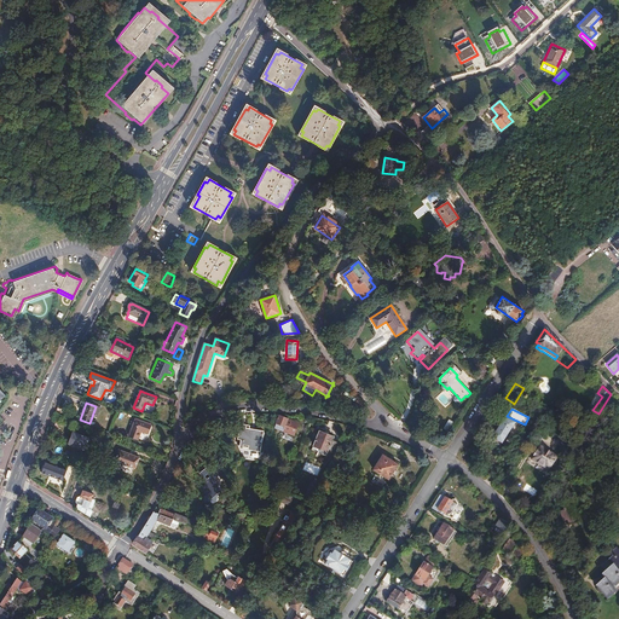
[(275,429),(295,437),(300,424),(279,416),(275,429)]
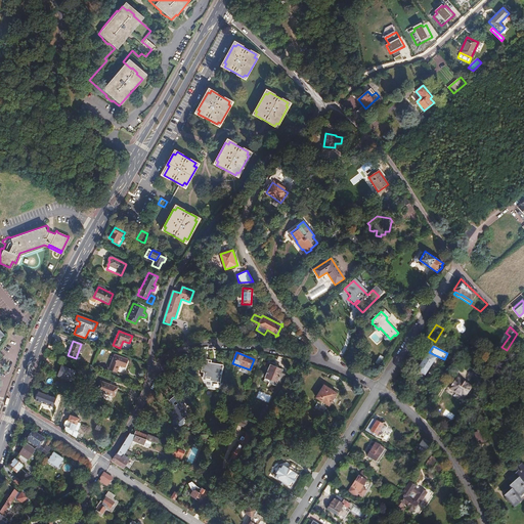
[(435,359),(428,354),(417,372),(425,377),(435,359)]
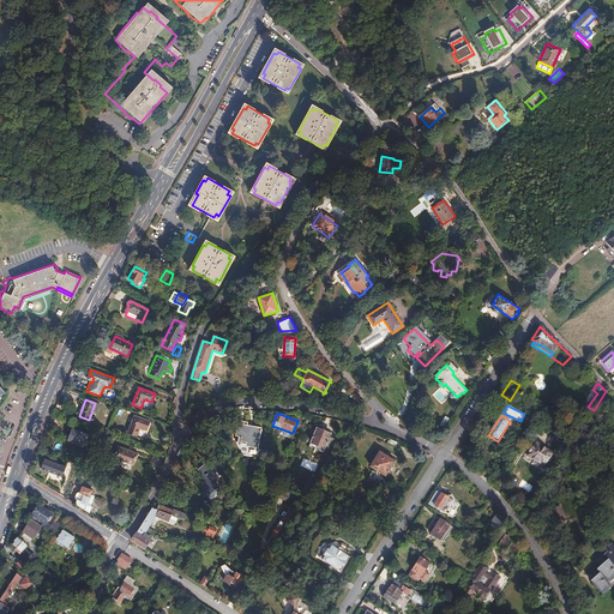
[(444,416),(439,426),(444,428),(450,419),(444,416)]
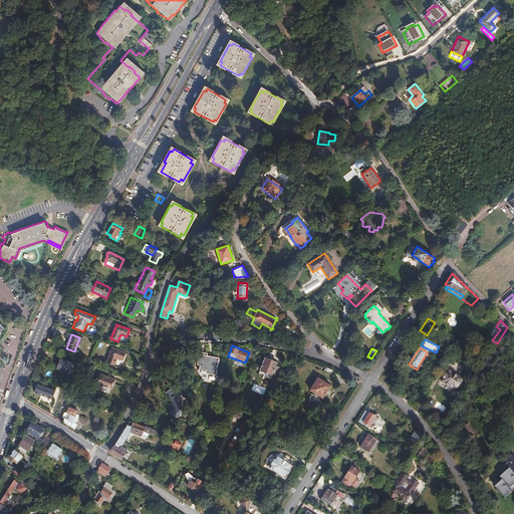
[(123,361),(125,354),(113,349),(107,364),(114,366),(117,359),(123,361)]
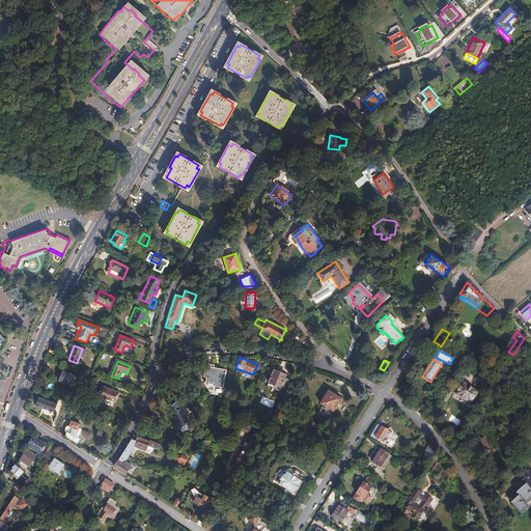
[(217,385),(224,386),(226,369),(212,366),(212,364),(206,363),(204,376),(207,376),(206,380),(218,382),(217,385)]
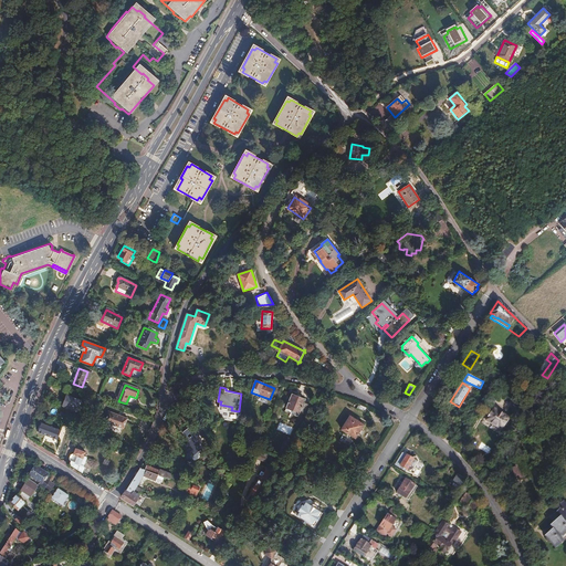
[(507,392),(500,388),(496,394),(504,398),(507,392)]
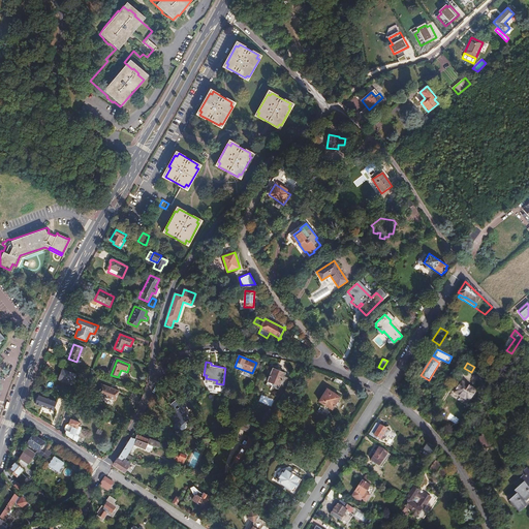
[(72,385),(75,375),(62,369),(58,379),(72,385)]
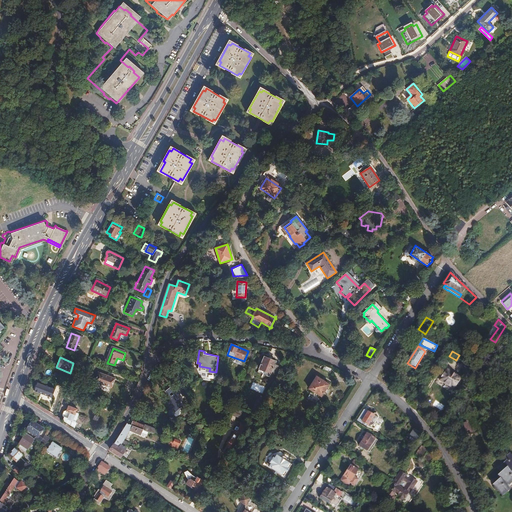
[(271,373),(279,376),(284,368),(275,364),(276,362),(264,357),(258,372),(270,377),(271,373)]
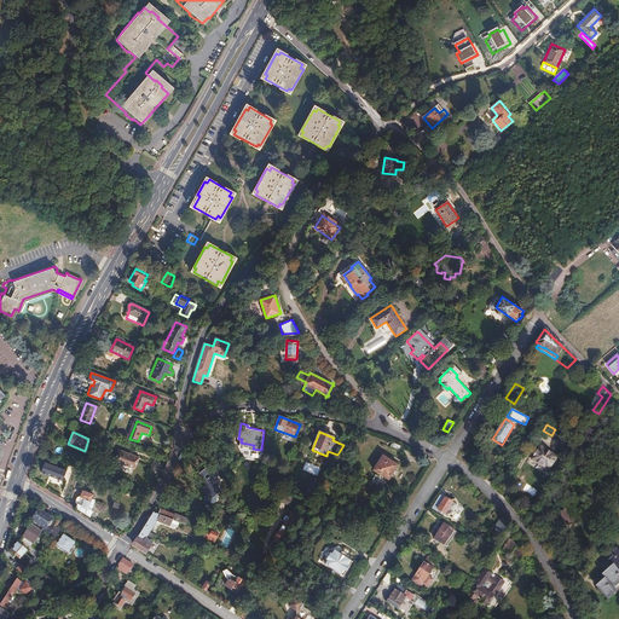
[(548,470),(556,457),(541,446),(532,460),(548,470)]
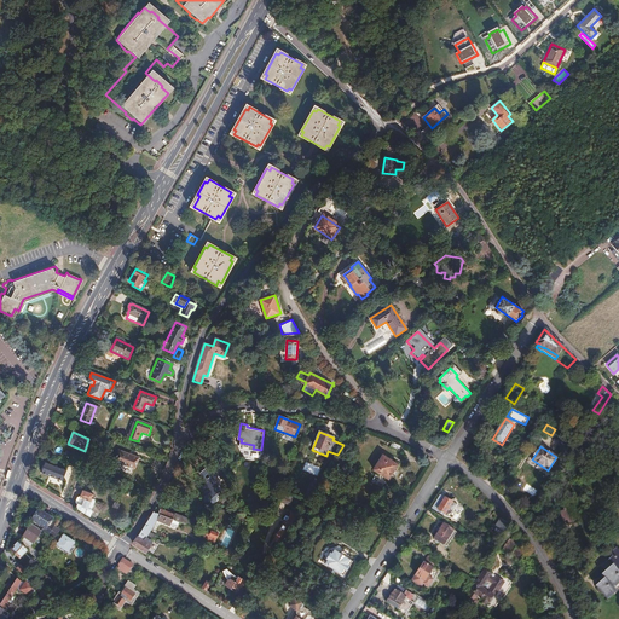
[(140,472),(144,461),(125,453),(121,464),(140,472)]
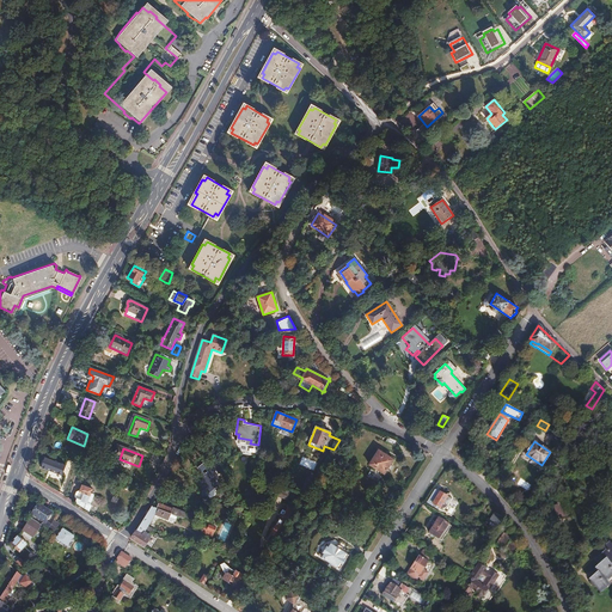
[(368,464),(384,473),(393,459),(378,450),(368,464)]
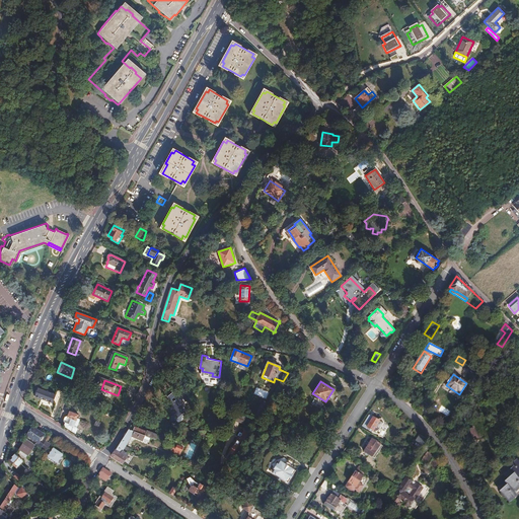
[(256,387),(253,393),(267,398),(269,392),(256,387)]
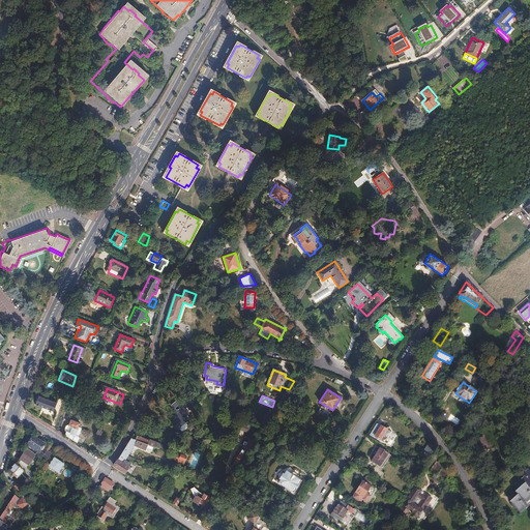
[(53,412),(56,404),(37,396),(34,405),(53,412)]
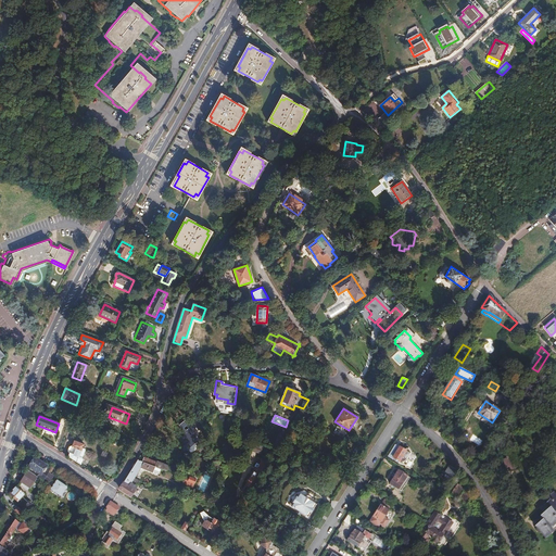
[(87,426),(75,421),(73,430),(84,434),(87,426)]
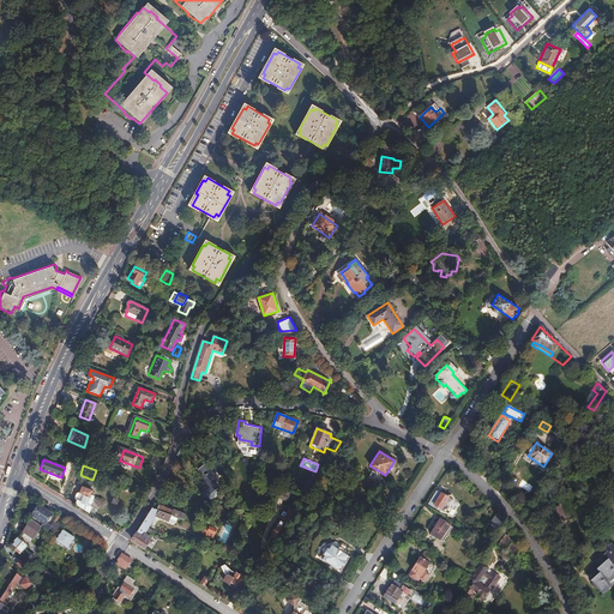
[(204,500),(212,501),(216,498),(216,493),(216,492),(217,489),(218,487),(216,483),(218,482),(218,479),(216,475),(218,473),(218,469),(216,465),(211,469),(208,465),(205,468),(204,467),(199,470),(199,473),(205,481),(202,483),(200,488),(205,493),(202,494),(202,498),(204,500)]
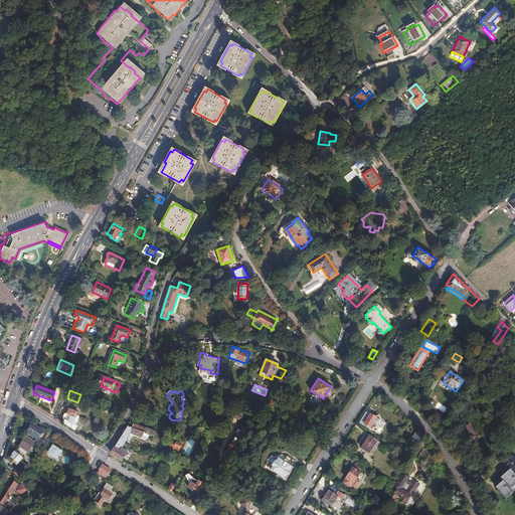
[(463,406),(471,394),(468,392),(460,403),(463,406)]
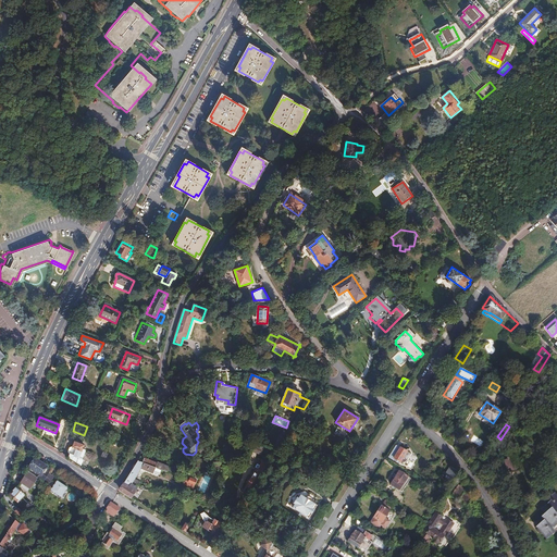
[(280,446),(287,434),(288,433),(285,431),(282,435),(282,434),(275,444),(280,446)]
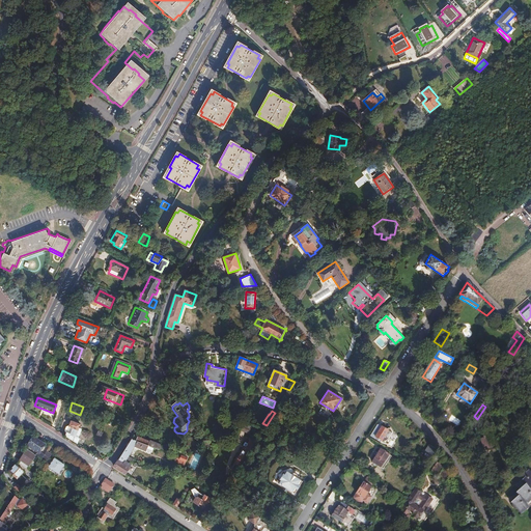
[(452,415),(448,420),(457,425),(460,421),(452,415)]
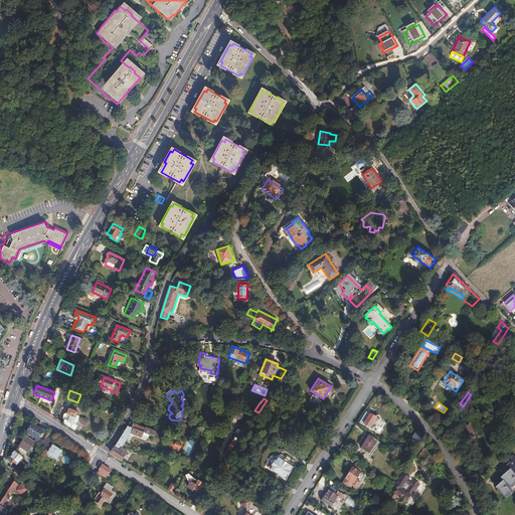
[(68,426),(74,431),(76,425),(75,424),(78,416),(77,415),(75,414),(77,411),(68,409),(66,414),(65,413),(63,414),(62,418),(62,419),(63,420),(62,422),(68,426)]
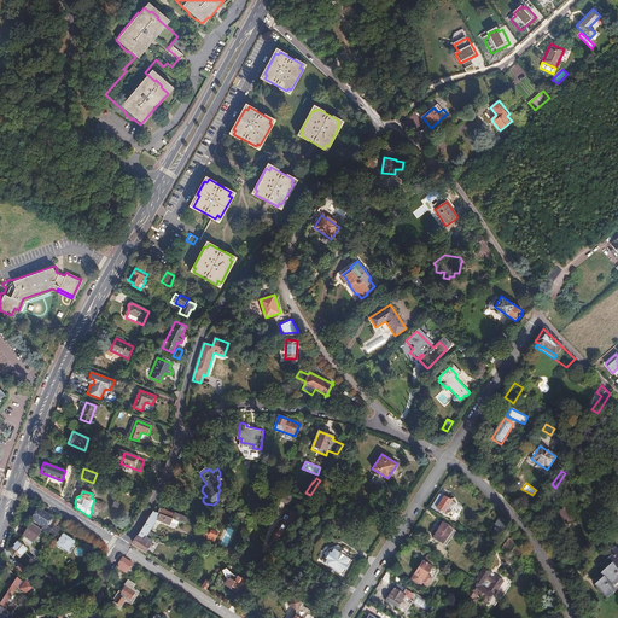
[(293,495),(284,493),(280,501),(290,505),(293,495)]
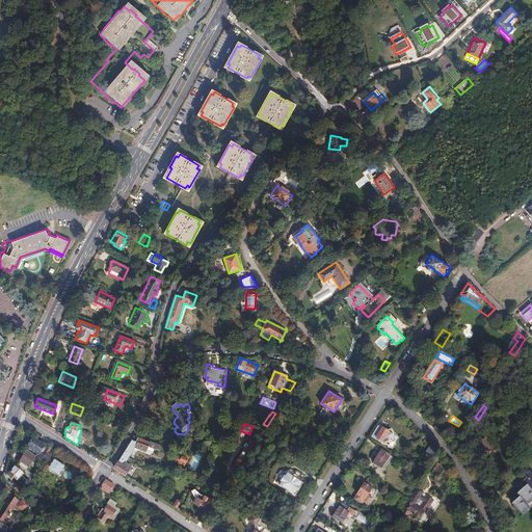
[(383,445),(393,448),(395,444),(390,440),(394,434),(392,430),(389,430),(389,431),(382,427),(381,428),(377,426),(371,436),(383,445)]
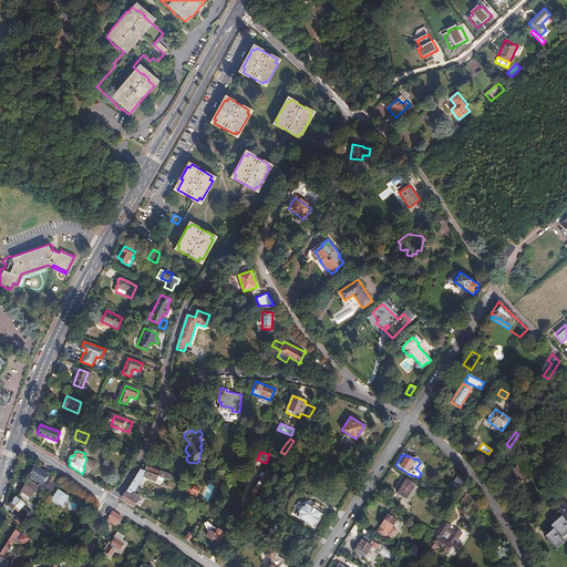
[(527,483),(522,462),(521,460),(516,461),(517,463),(513,464),(514,468),(513,468),(515,477),(519,476),(522,484),(527,483)]
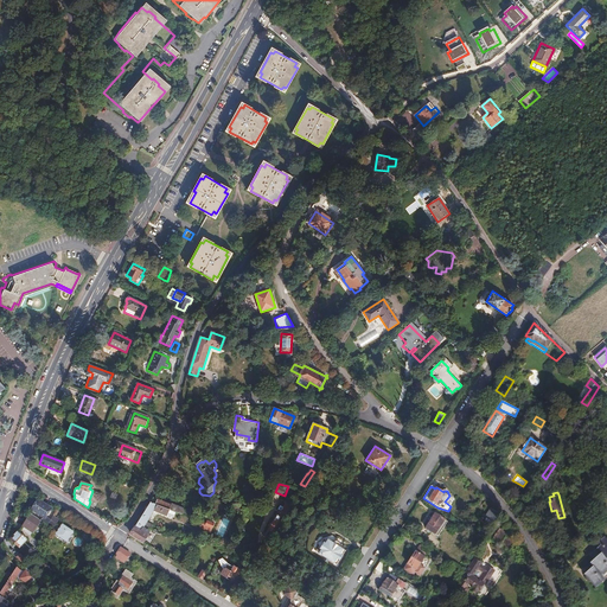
[(563,493),(558,494),(564,517),(569,516),(563,493)]
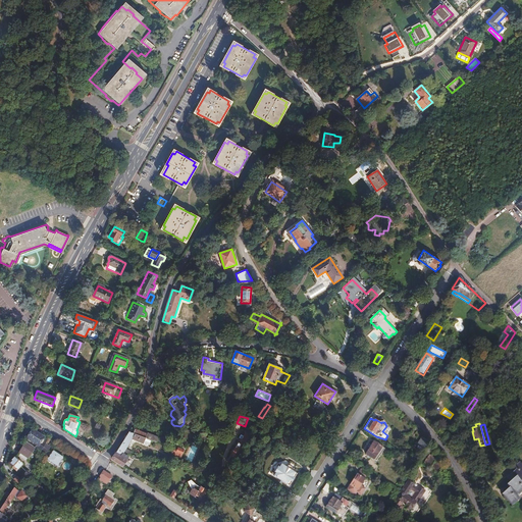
[(132,428),(128,432),(145,438),(148,439),(155,442),(156,439),(157,438),(145,433),(132,428)]
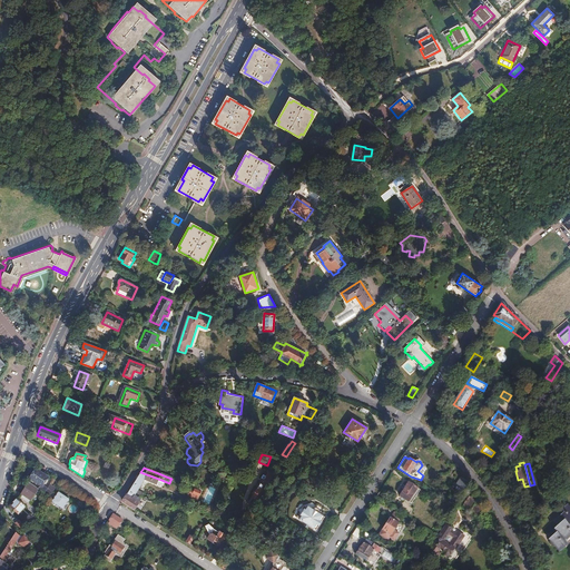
[(43,493),(47,488),(42,485),(47,478),(36,470),(29,480),(30,480),(29,483),(38,489),(43,493)]
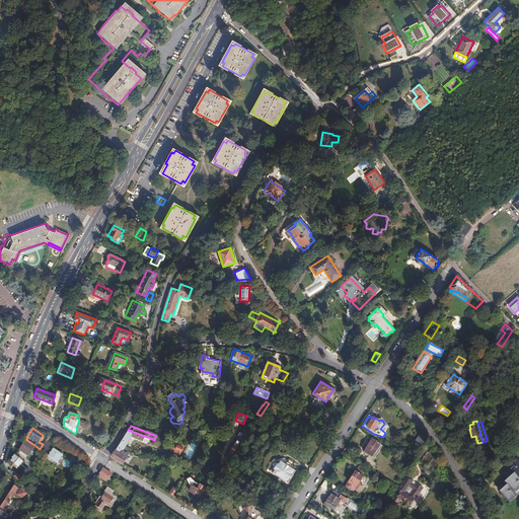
[(128,430),(115,451),(120,454),(122,451),(125,452),(128,452),(128,449),(127,449),(124,447),(131,436),(142,441),(144,436),(128,430)]
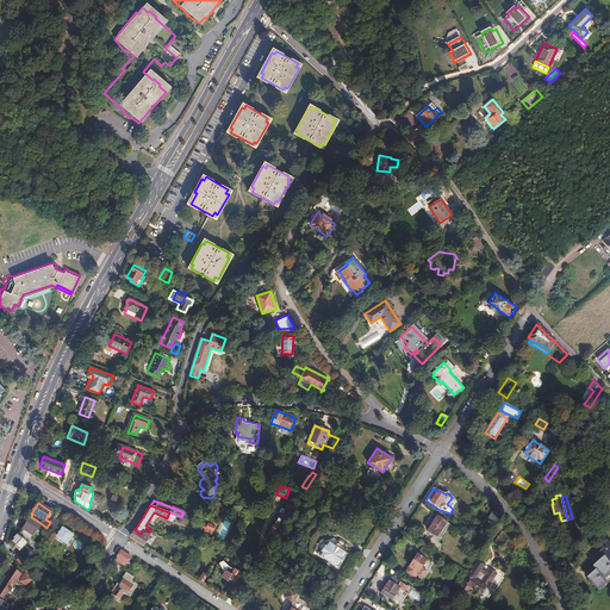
[(487,521),(495,526),(500,516),(493,511),(487,521)]
